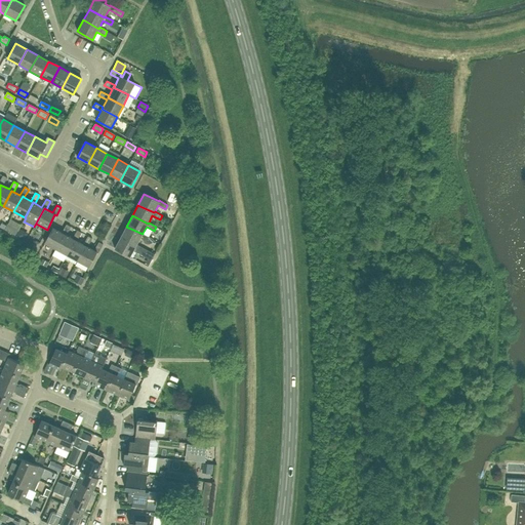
[(7,225),(4,230),(14,235),(17,230),(7,225)]
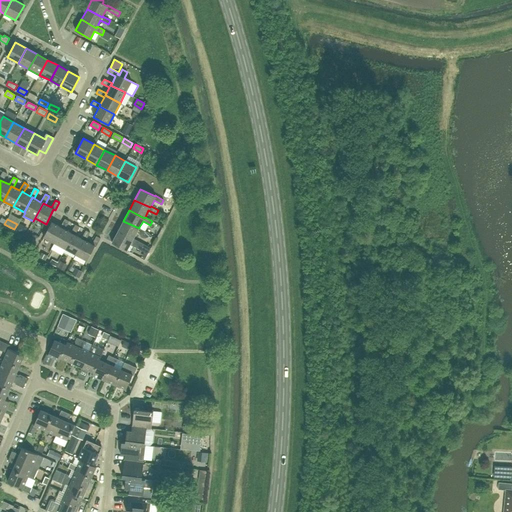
[(62,228),(64,229),(68,221),(64,219),(60,227),(51,222),(43,237),(54,243),(62,228)]
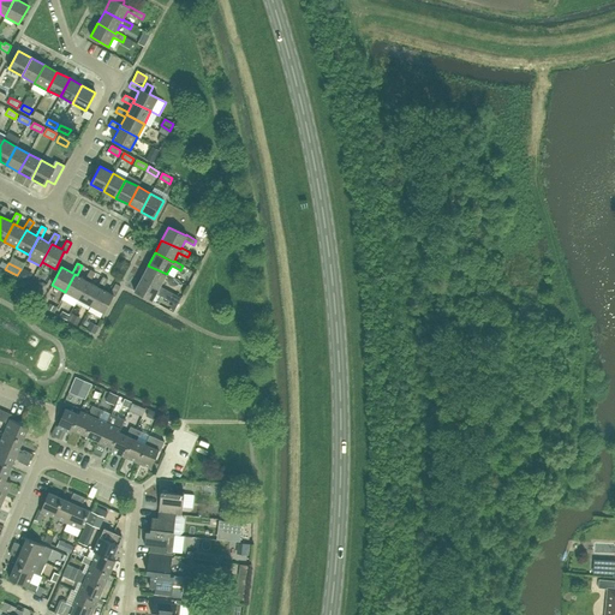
[(141,278),(160,287),(160,286),(165,279),(173,284),(175,278),(167,273),(167,274),(148,266),(141,278)]
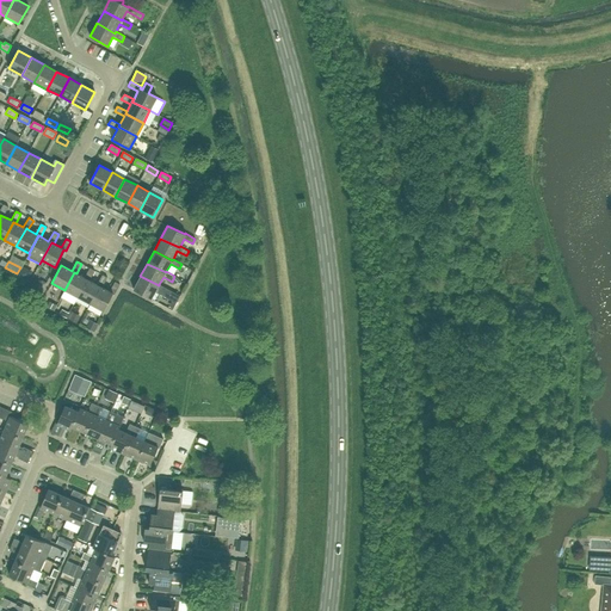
[(20,267),(17,273),(26,278),(29,272),(20,267)]
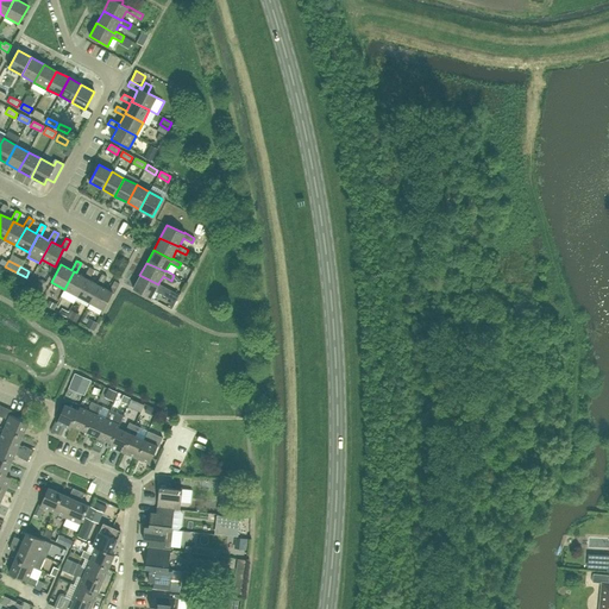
[(74,271),(64,289),(76,296),(87,278),(88,280),(94,270),(89,267),(83,276),(76,272),(74,271)]
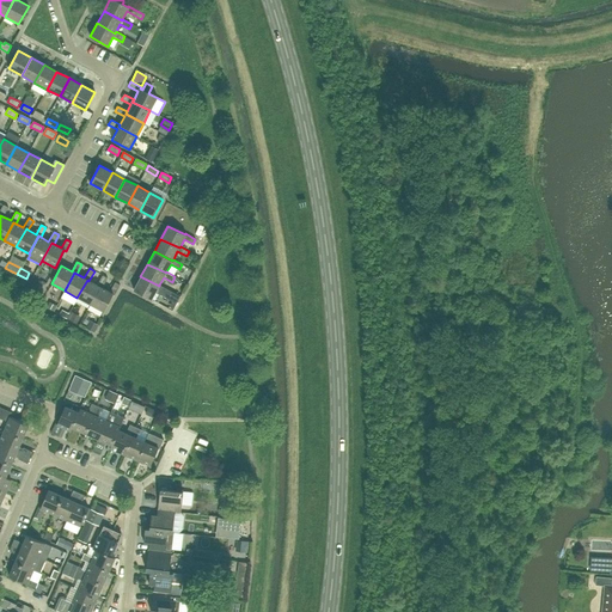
[(77,298),(90,304),(99,286),(102,287),(106,277),(102,275),(97,285),(89,281),(87,280),(77,298)]
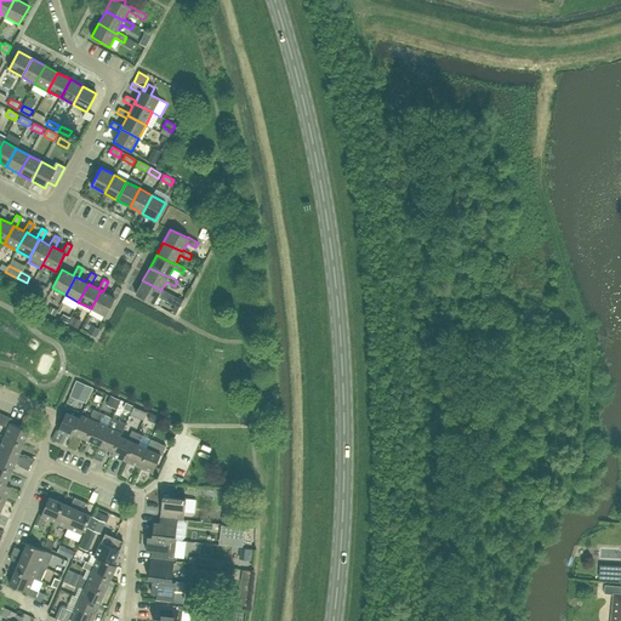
[(161,290),(142,280),(135,294),(153,303),(158,296),(180,308),(183,301),(161,289),(161,290)]
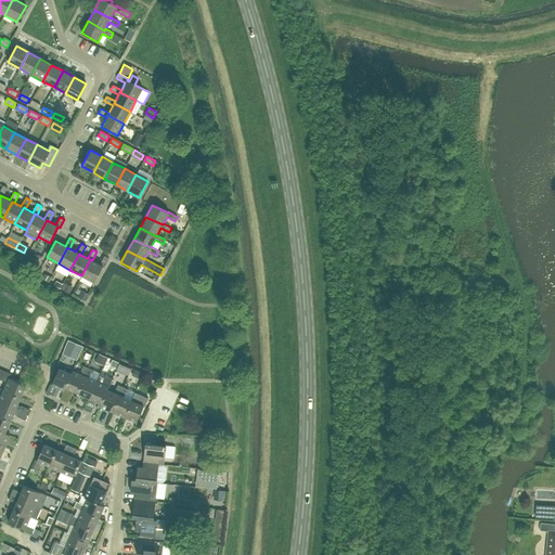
[(90,259),(81,275),(93,282),(102,267),(103,268),(108,258),(104,256),(100,265),(92,260),(90,259)]
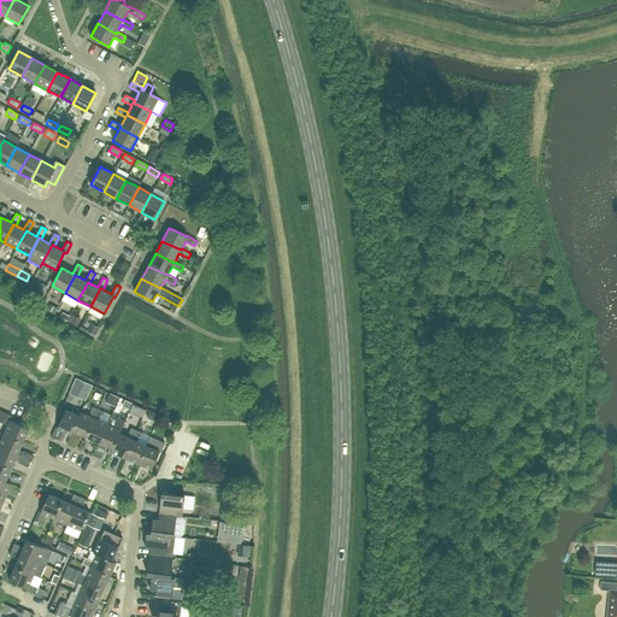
[(99,327),(90,323),(87,330),(94,335),(99,327)]
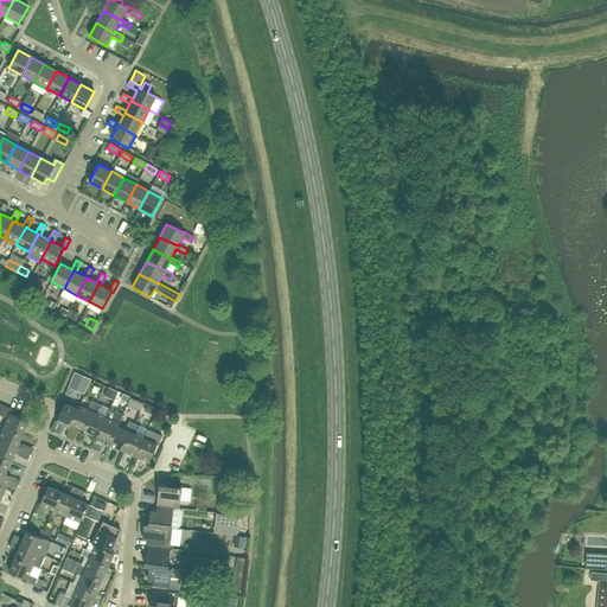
[(43,358),(51,360),(53,350),(45,347),(43,358)]
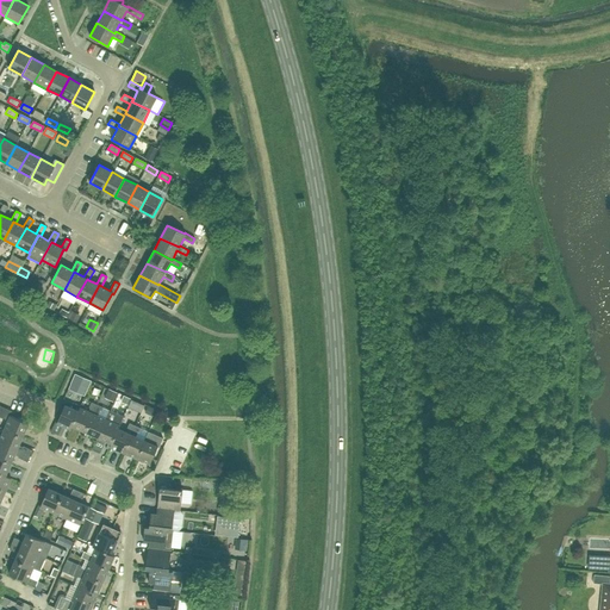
[(91,381),(75,374),(70,384),(87,391),(91,381)]
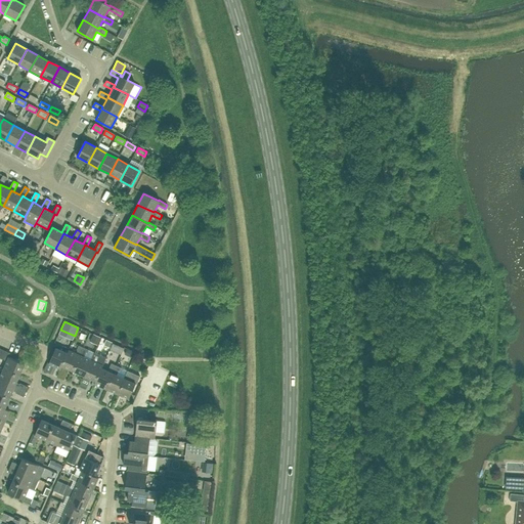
[(100,337),(93,334),(90,342),(97,345),(100,337)]
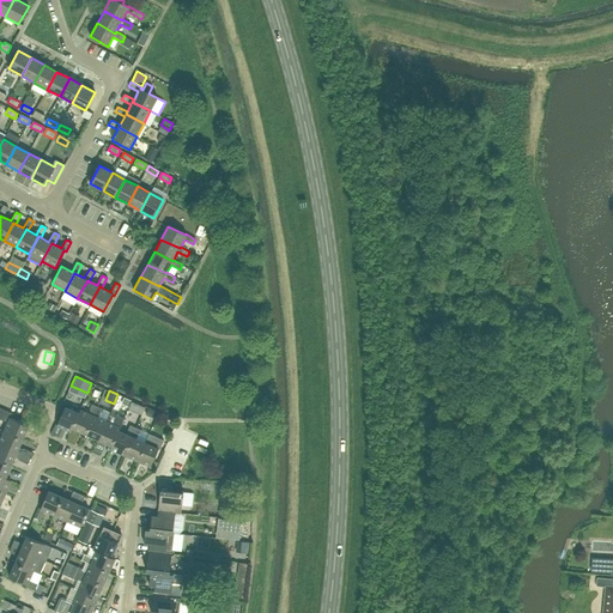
[(144,405),(134,401),(131,410),(140,413),(144,405)]
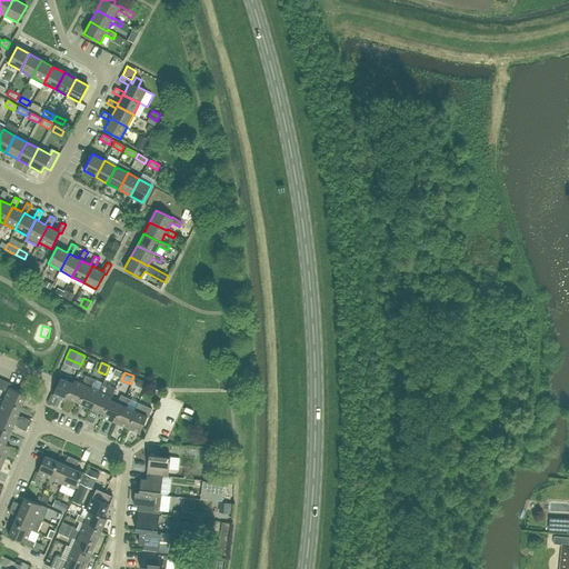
[(67,397),(67,398),(79,402),(90,377),(85,375),(82,380),(85,380),(82,383),(73,380),(72,383),(67,397)]
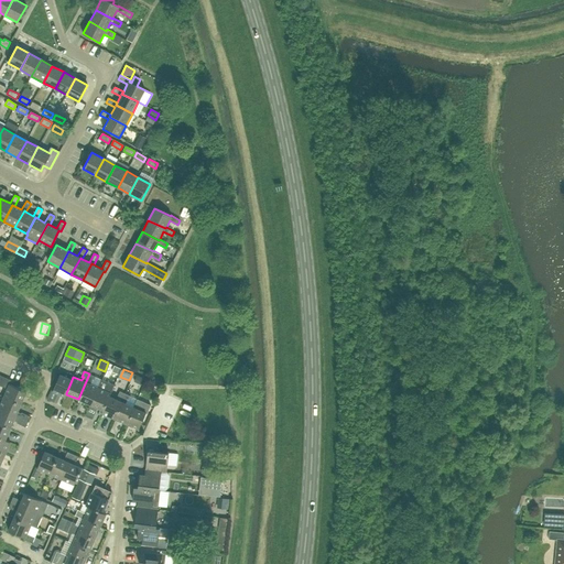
[(78,399),(90,404),(98,388),(89,384),(91,380),(93,381),(95,377),(89,373),(78,399)]
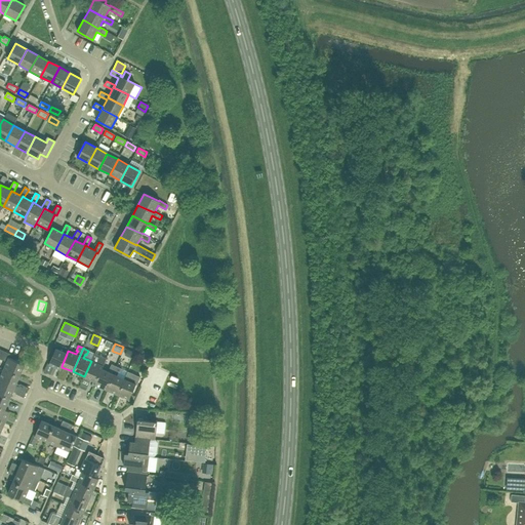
[(62,367),(62,366),(67,354),(55,349),(48,364),(47,363),(44,371),(49,373),(52,366),(61,369),(62,367)]
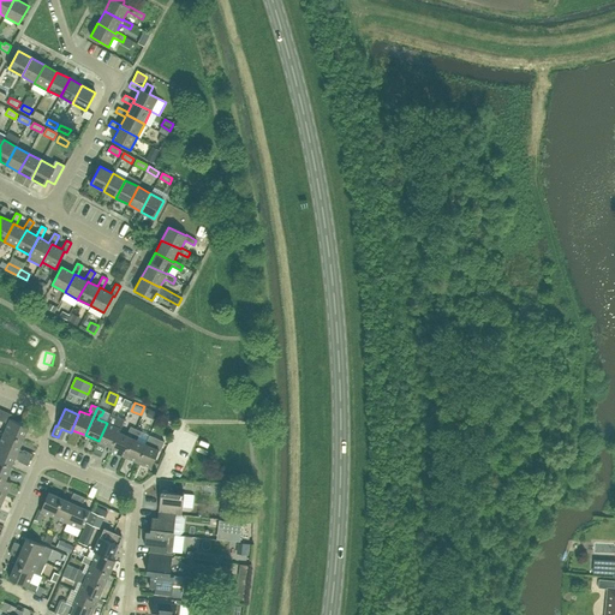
[(149,408),(145,416),(155,419),(157,412),(149,408)]
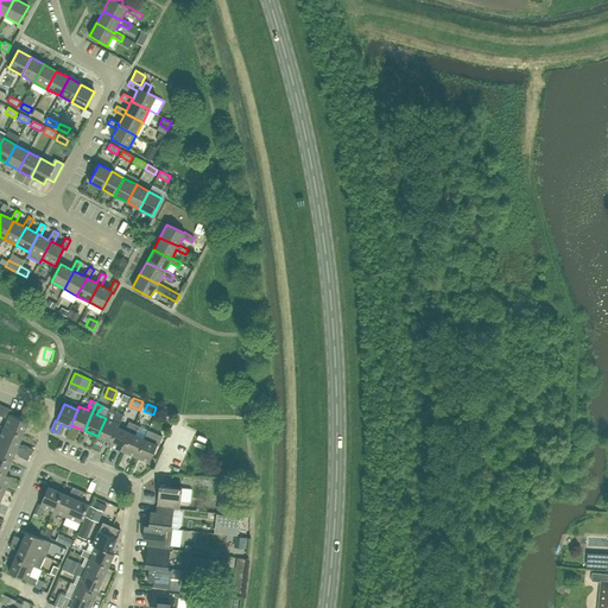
[(4,428),(21,436),(27,422),(10,415),(11,413),(1,409),(0,411),(0,415),(7,419),(4,428)]
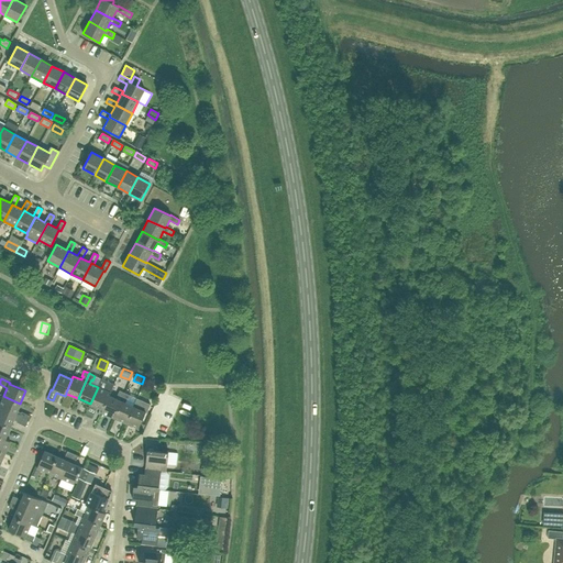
[(102,409),(109,396),(113,384),(101,378),(98,387),(90,404),(102,409)]
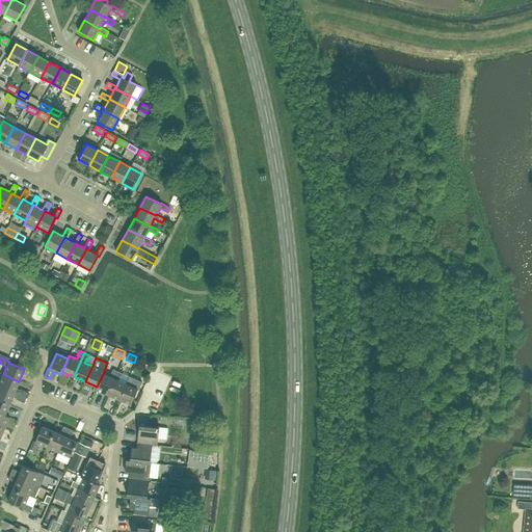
[(107,395),(117,371),(112,369),(110,373),(111,374),(110,377),(103,374),(97,387),(95,390),(107,395)]
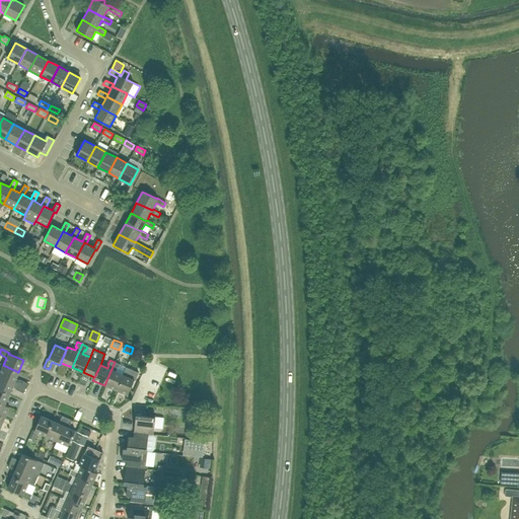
[(104,385),(116,390),(123,374),(115,371),(117,368),(118,368),(120,364),(115,362),(104,385)]
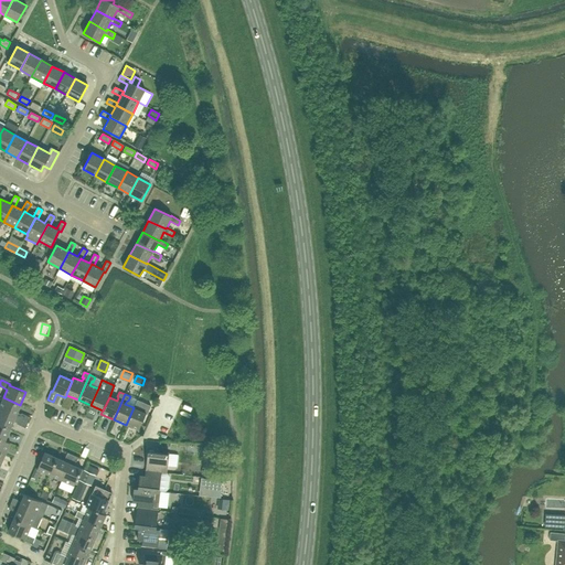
[(20,405),(3,397),(0,404),(0,409),(28,423),(30,417),(21,413),(21,414),(17,413),(20,405)]
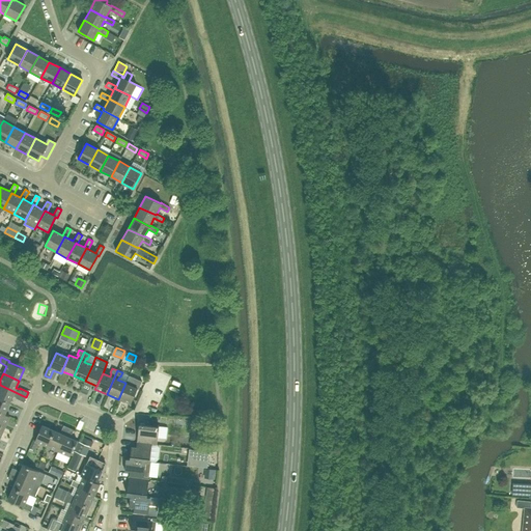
[(126,383),(118,399),(130,404),(137,389),(138,389),(141,382),(136,379),(133,387),(126,383)]
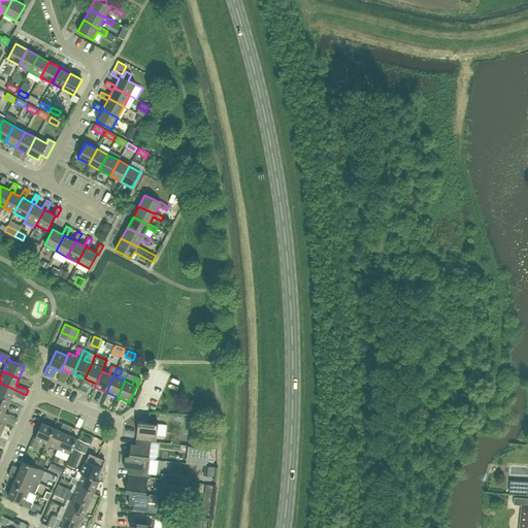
[(0,383),(0,396),(9,401),(12,393),(15,395),(15,396),(24,400),(26,395),(0,383)]
